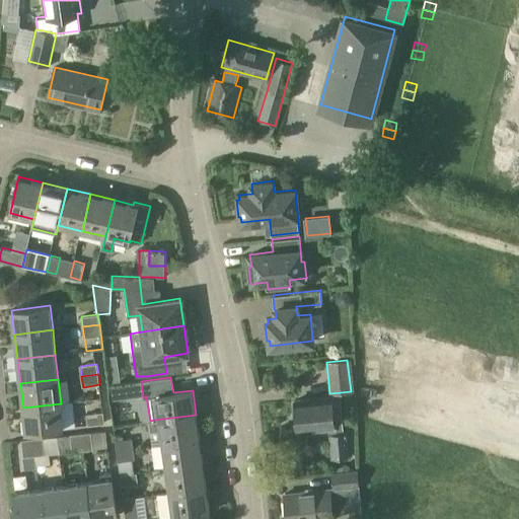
[(343,433),(339,395),(295,400),(295,403),(293,405),(294,413),(296,415),(297,429),(313,427),(314,431),(328,430),(331,457),(348,456),(346,433),(343,433)]
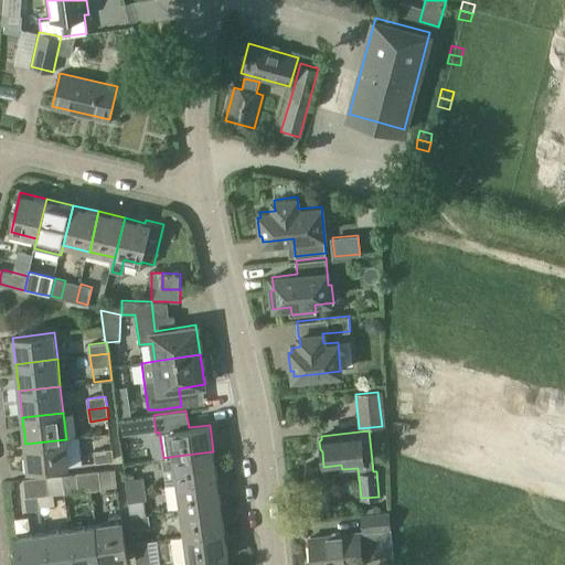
[(28,470),(70,466),(66,439),(25,444),(28,470)]
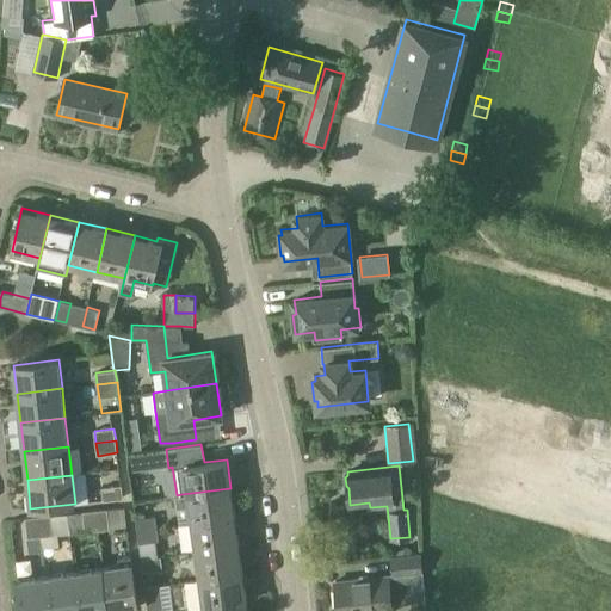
[(122,486),(102,488),(104,500),(123,498),(122,486)]
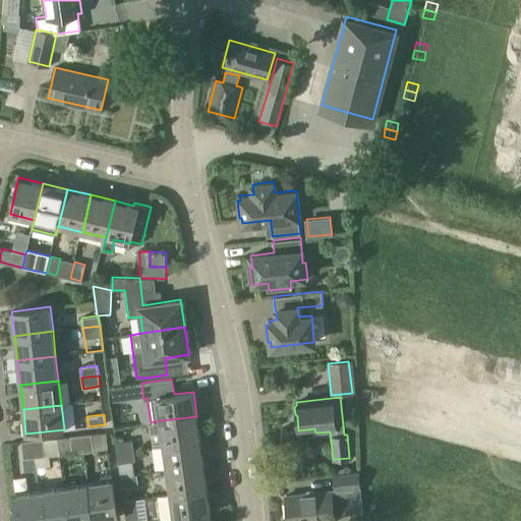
[(151,422),(152,433),(161,432),(163,446),(200,441),(196,416),(155,421),(151,422)]
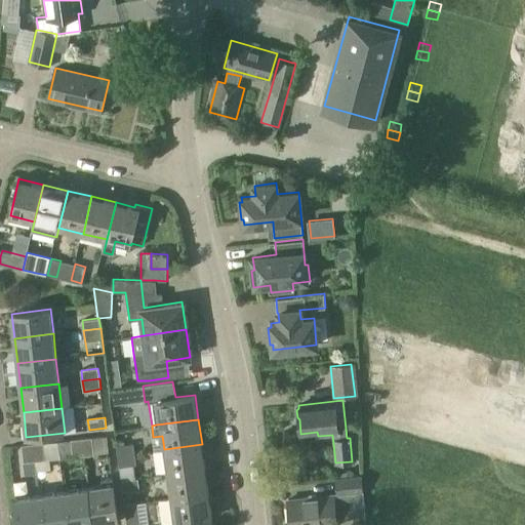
[(92,437),(82,438),(84,456),(94,454),(92,437)]
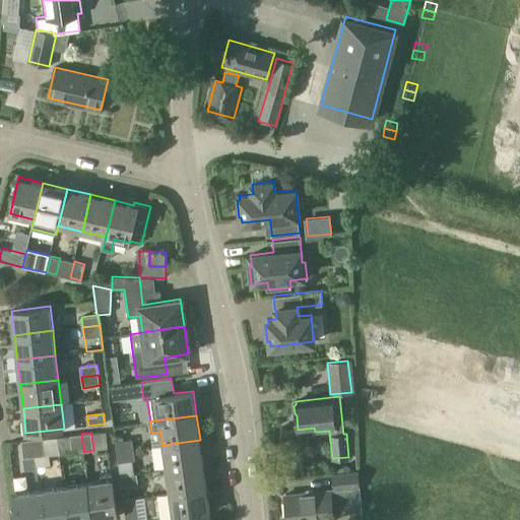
[(81,434),(70,436),(73,453),(83,452),(81,434)]
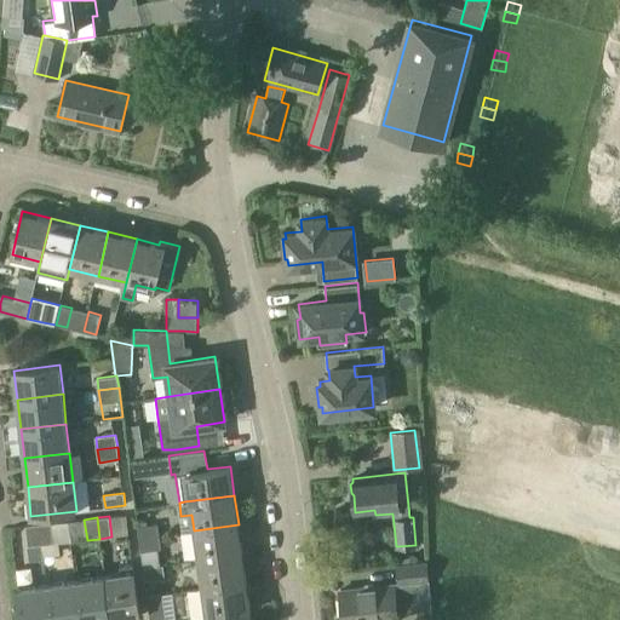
[(39,526),(41,545),(52,544),(70,541),(68,522),(50,524),(39,526)]
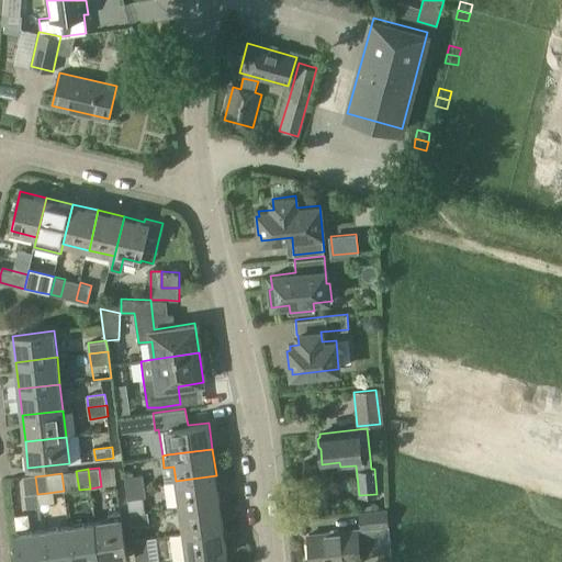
[(126,487),(145,485),(143,474),(133,476),(125,478),(126,487)]
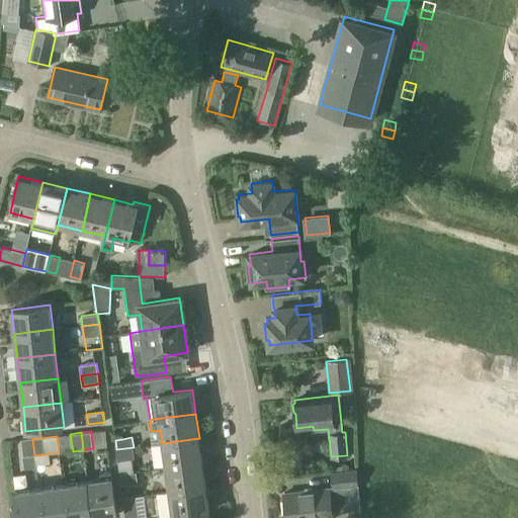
[(165,467),(202,462),(199,438),(162,443),(165,467)]
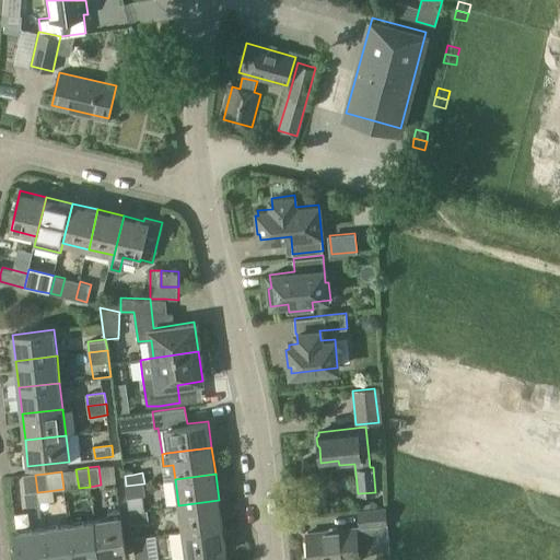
[(26,493),(37,492),(35,475),(24,476),(26,493)]
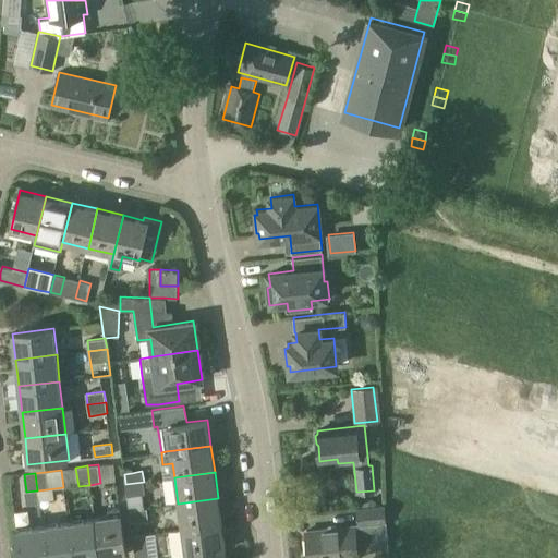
[(144,482),(125,484),(128,496),(145,494),(144,482)]
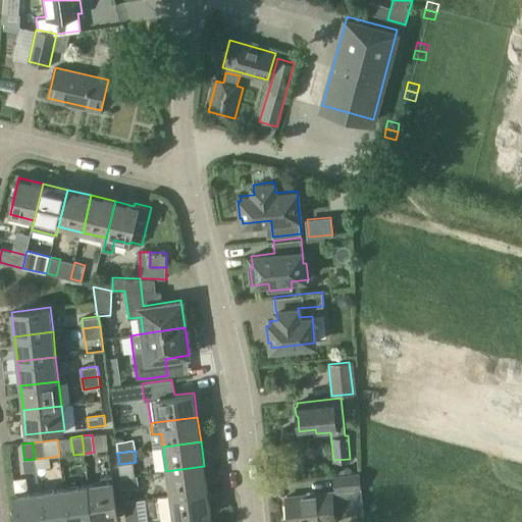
[(204,466),(166,471),(170,496),(208,490),(204,466)]
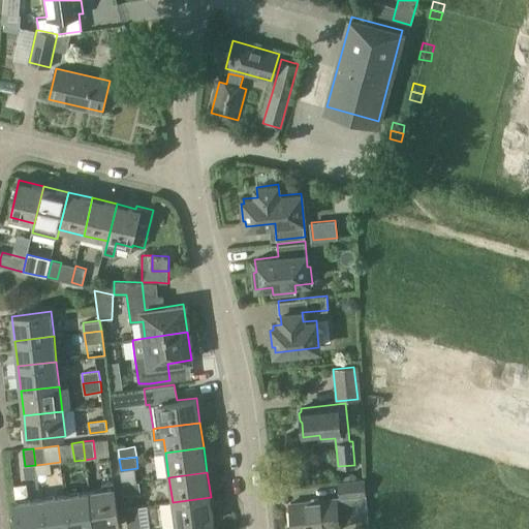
[(335,497),(290,502),(292,528),(336,528),(338,528),(337,521),(367,518),(363,478),(337,481),(339,503),(336,503),(335,497)]
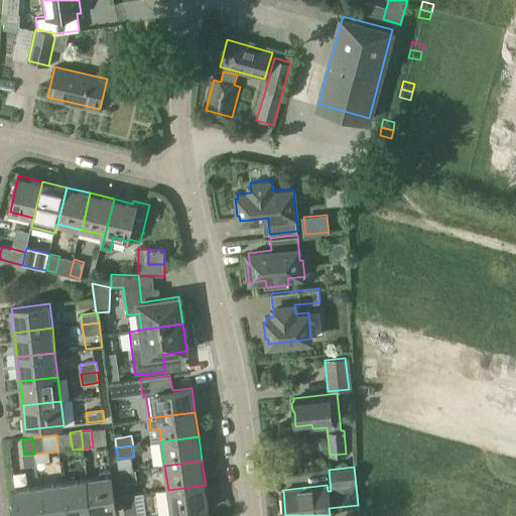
[(88,479),(93,515),(97,515),(117,513),(111,469),(100,470),(101,477),(88,479)]
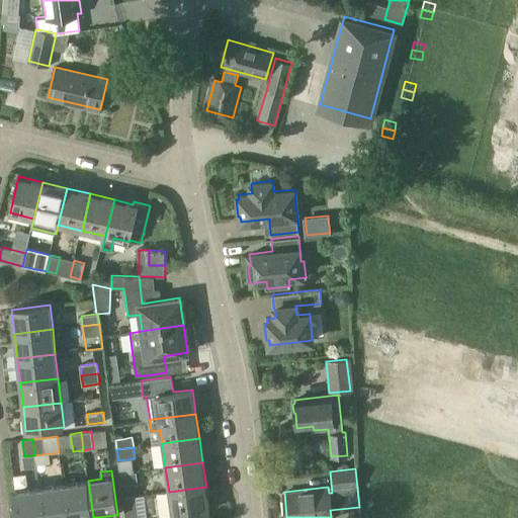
[(120,475),(121,485),(139,483),(137,471),(120,475)]
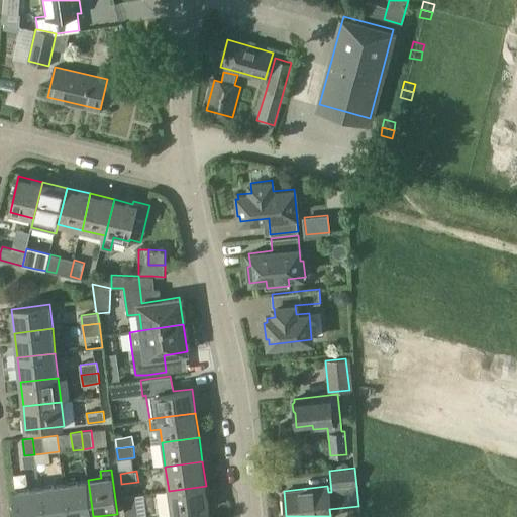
[(64,484),(68,516),(93,516),(88,480),(64,484)]
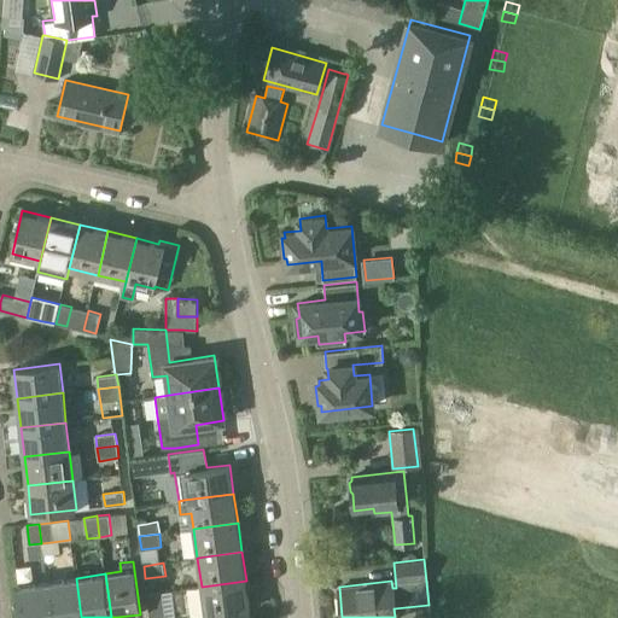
[(47,582),(51,617),(81,617),(76,578),(47,582)]
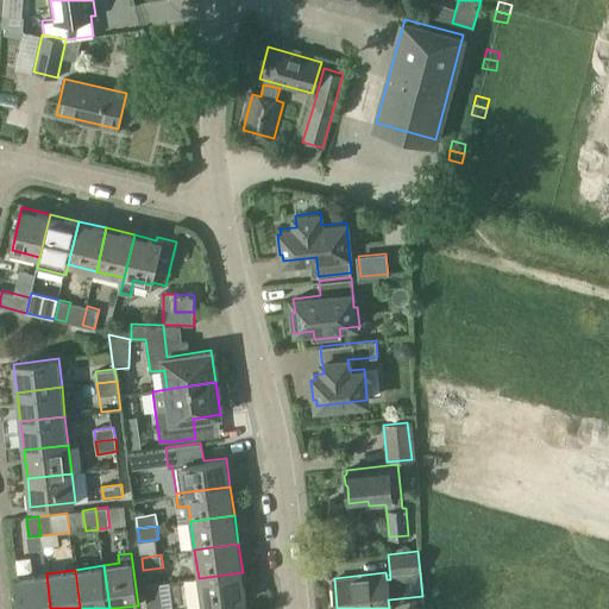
[(199,578),(202,607),(246,600),(243,572),(199,578)]
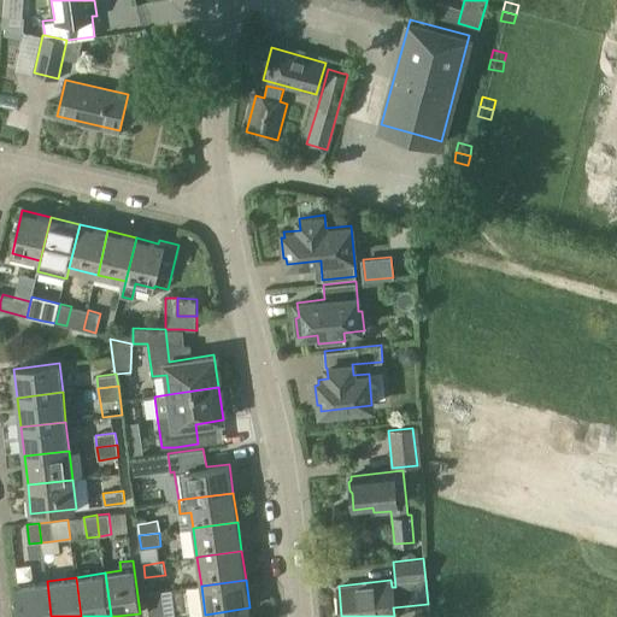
[(17,586),(22,616),(51,616),(47,581),(17,586)]
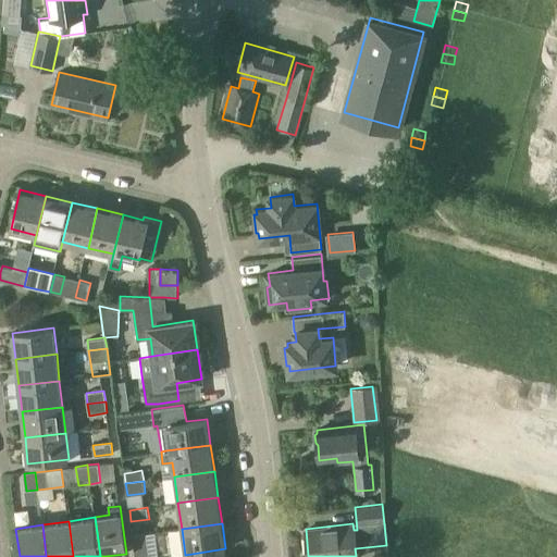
[(135,556),(149,556),(146,533),(133,535),(135,556)]
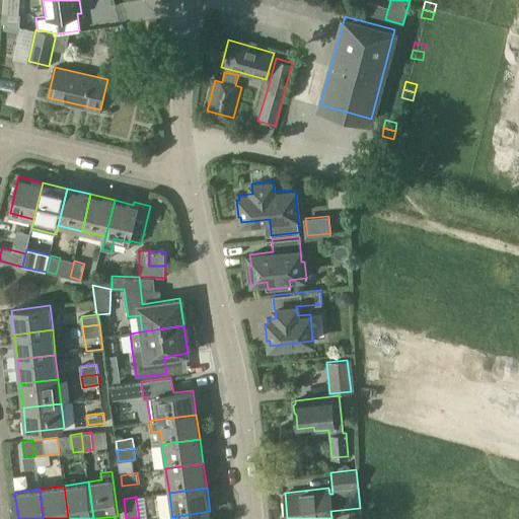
[(518,518),(518,501),(512,499),(506,518),(518,518)]
